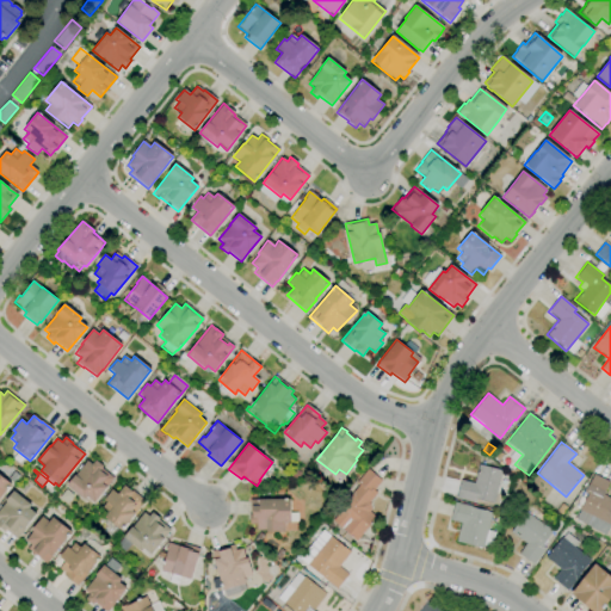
[(67,486),(76,474),(87,461),(92,464),(96,460),(104,466),(102,468),(113,477),(94,501),(87,497),(85,499),(67,486)]
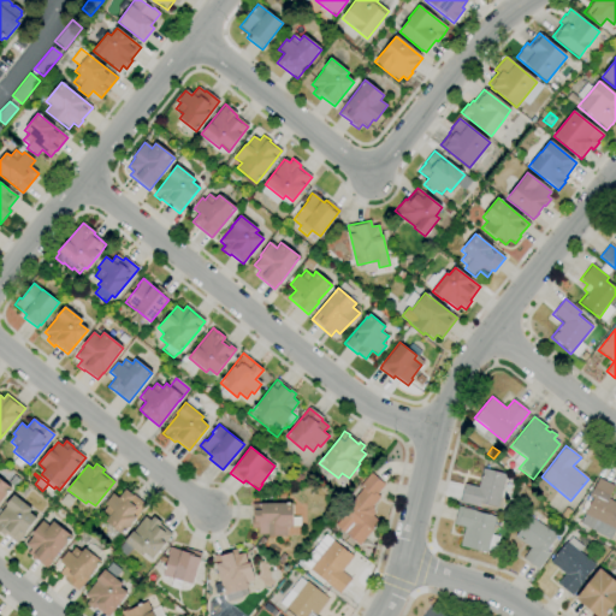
[(497,507),(480,503),(479,507),(460,502),(465,484),(478,487),(483,468),(515,477),(509,501),(499,498),(497,507)]
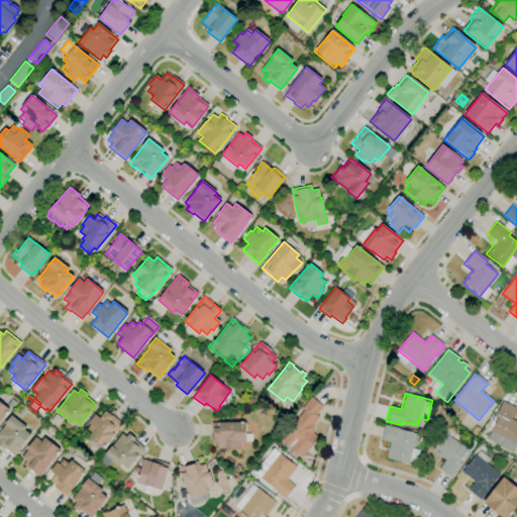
[(301,457),(282,440),(288,433),(297,423),(295,421),(304,410),(302,408),(312,396),(323,406),(316,414),(319,417),(312,425),(314,426),(313,433),(318,437),(301,457)]
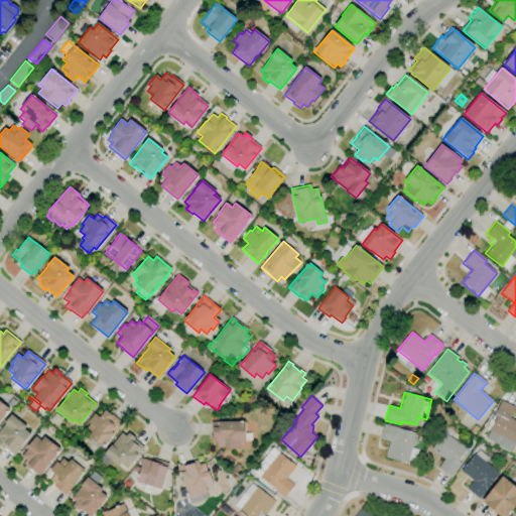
[(12,408),(7,404),(11,398),(17,402),(12,408)]
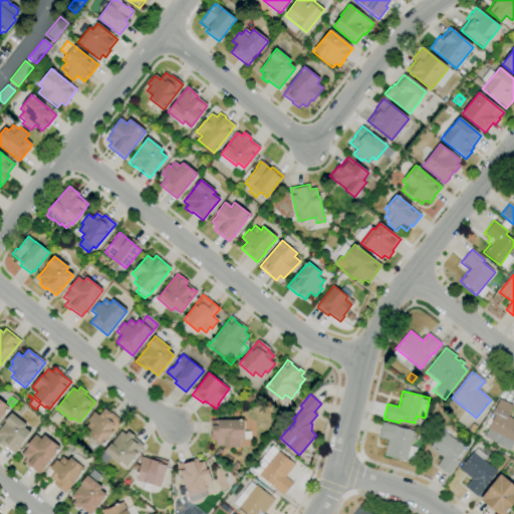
[(513,439),(513,442),(488,430),(489,426),(485,424),(488,418),(492,421),(494,417),(491,415),(499,399),(513,406),(507,416),(513,419),(513,439)]
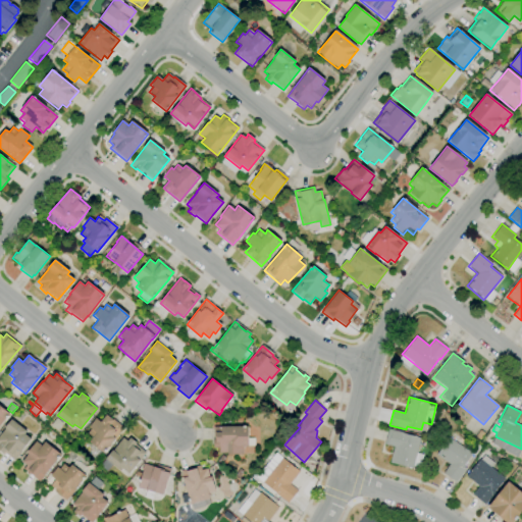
[(0,425),(0,406),(9,414),(0,425)]
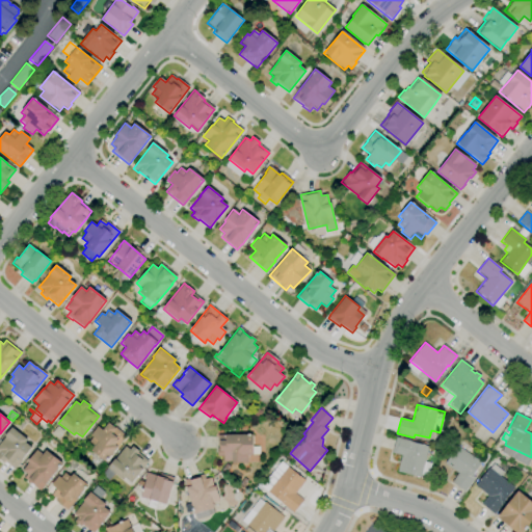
[(21,430),(15,425),(18,420),(25,425),(21,430)]
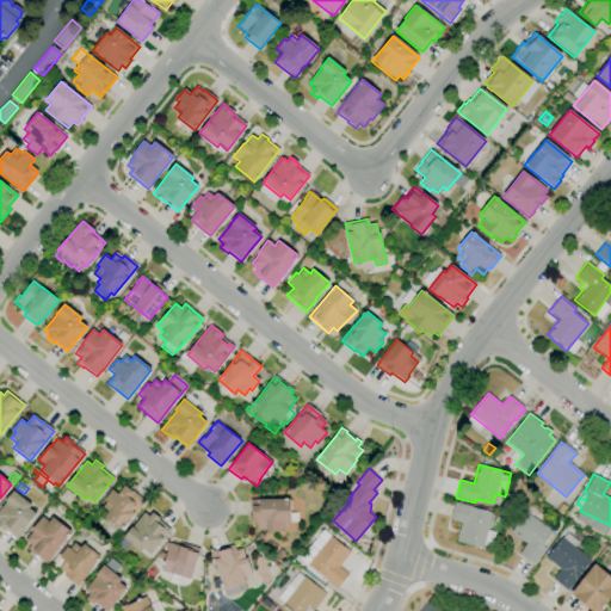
[(118,534),(103,522),(109,513),(102,508),(106,501),(104,500),(112,489),(118,493),(124,485),(133,492),(134,491),(146,500),(135,514),(134,513),(118,534)]
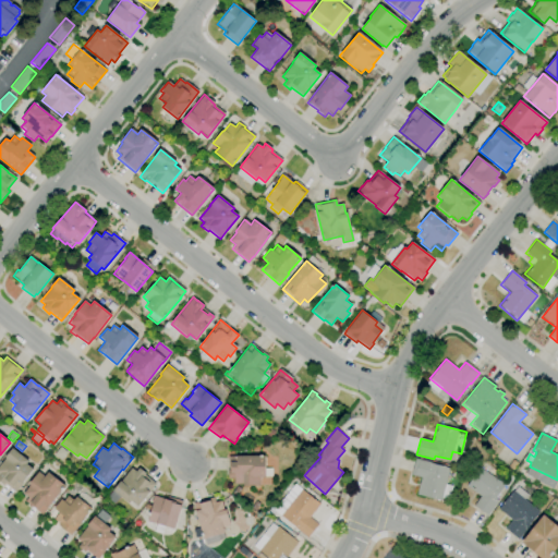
[(60,447),(67,452),(61,460),(55,455),(60,447)]
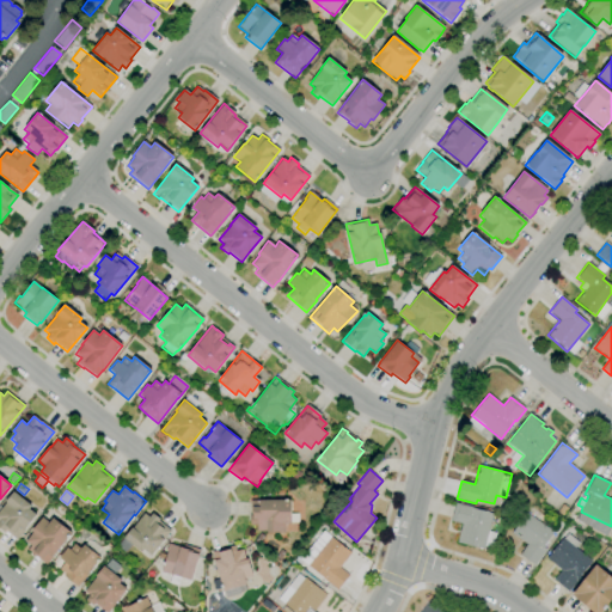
[(17,539),(0,525),(0,510),(6,503),(5,503),(13,493),(31,506),(29,509),(36,515),(17,539)]
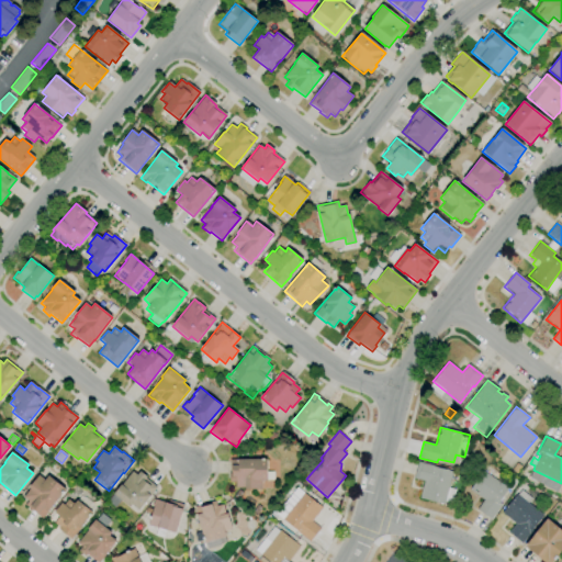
[(261,487),(247,487),(236,487),(236,482),(229,482),(229,460),(267,460),(267,481),(261,481),(261,487)]
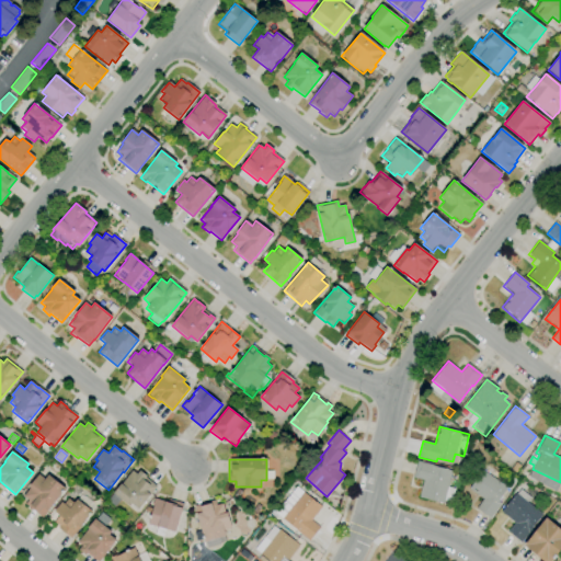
[(443,504),(419,496),(423,480),(413,478),(418,460),(451,470),(447,487),(455,489),(451,502),(444,500),(443,504)]
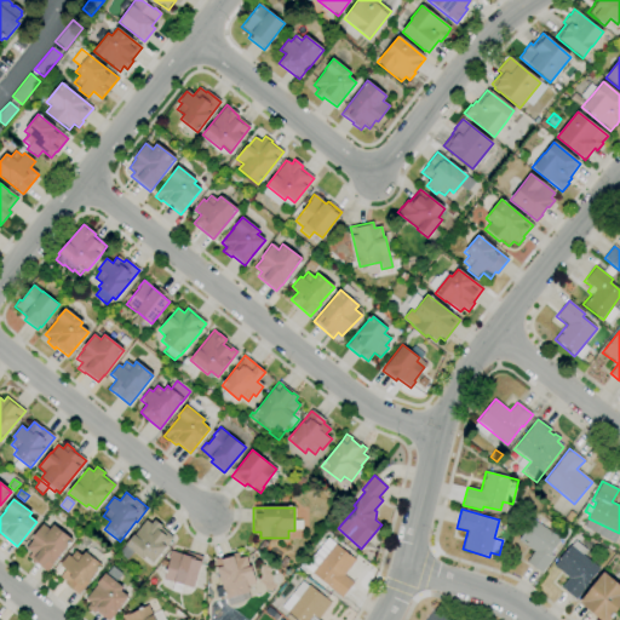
[(154,562),(145,556),(143,560),(133,551),(127,560),(119,552),(135,532),(136,533),(145,520),(151,524),(155,520),(162,526),(160,529),(167,535),(168,533),(173,537),(166,546),(154,562)]
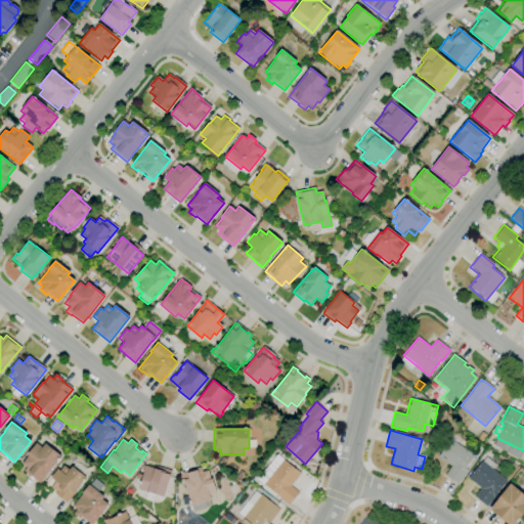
[(459,484),(444,475),(450,466),(437,456),(449,439),(474,454),(465,469),(467,471),(459,484)]
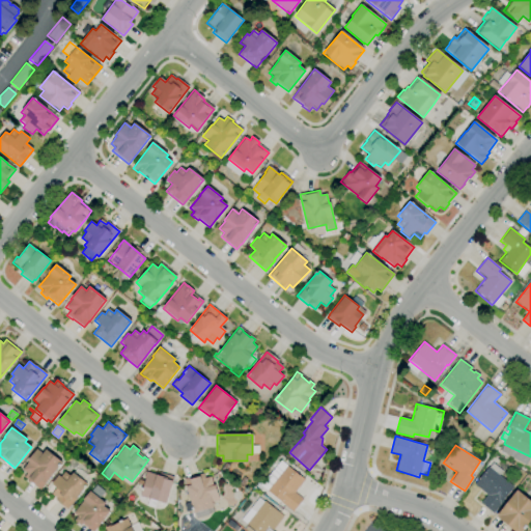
[(39,490),(24,477),(27,473),(22,469),(28,460),(36,449),(42,453),(46,449),(61,462),(39,490)]
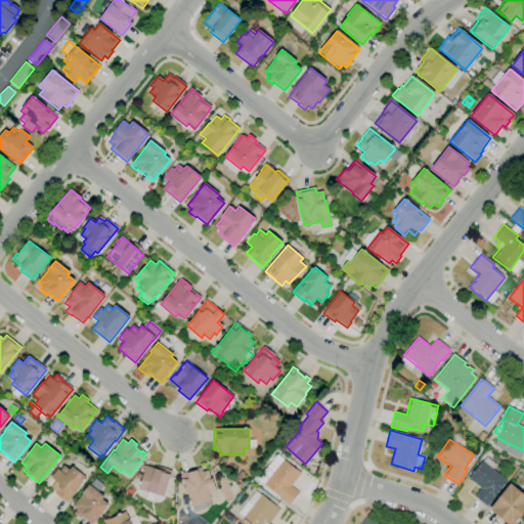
[(222,466),(218,463),(223,455),(227,459),(222,466)]
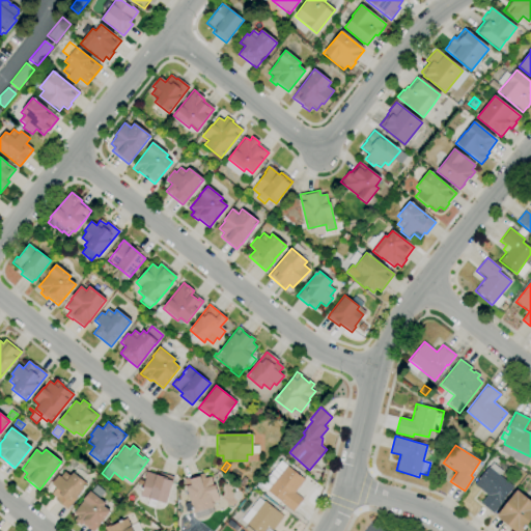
[(493,512),(480,503),(487,495),(474,484),(488,467),(493,463),(503,471),(499,476),(513,487),(493,512)]
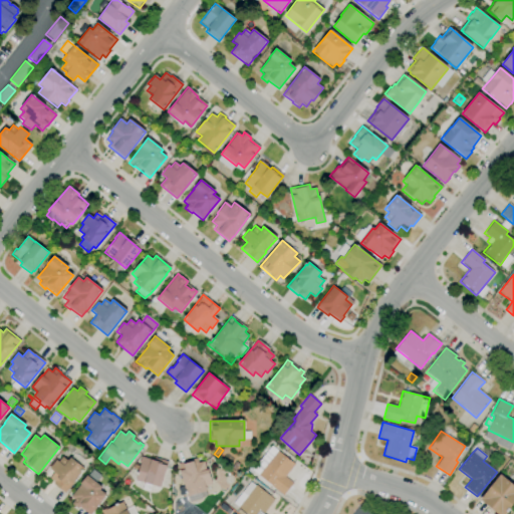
[(283,496),(271,486),(258,475),(278,450),(295,464),(285,477),(293,483),(283,496)]
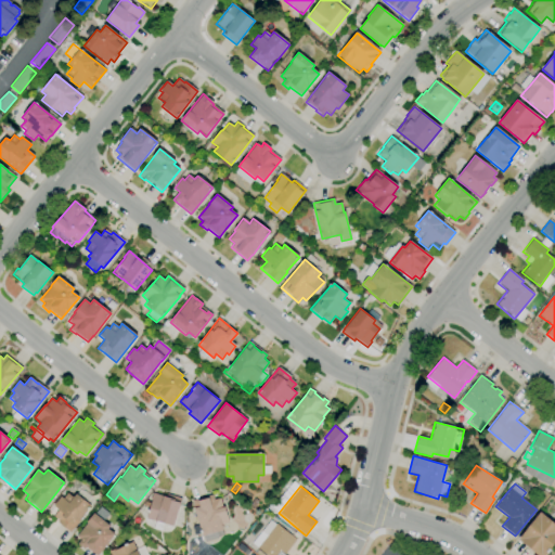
[(69,532),(57,523),(59,520),(53,516),(59,510),(53,505),(61,495),(63,498),(67,492),(73,498),(76,493),(91,506),(79,521),(69,532)]
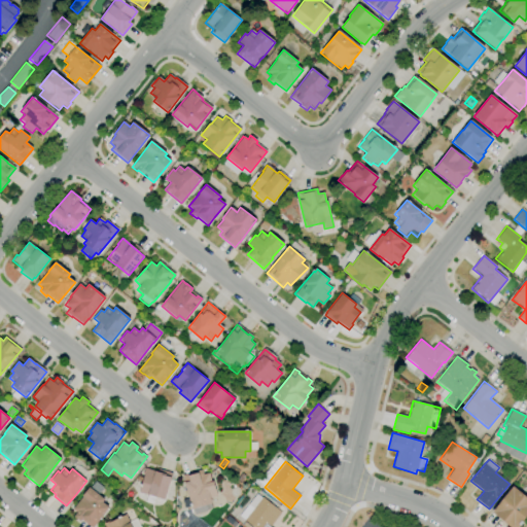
[(153,503),(146,501),(148,495),(140,492),(142,482),(136,481),(138,476),(144,478),(144,476),(143,476),(145,468),(166,475),(166,476),(171,477),(165,499),(155,497),(153,503)]
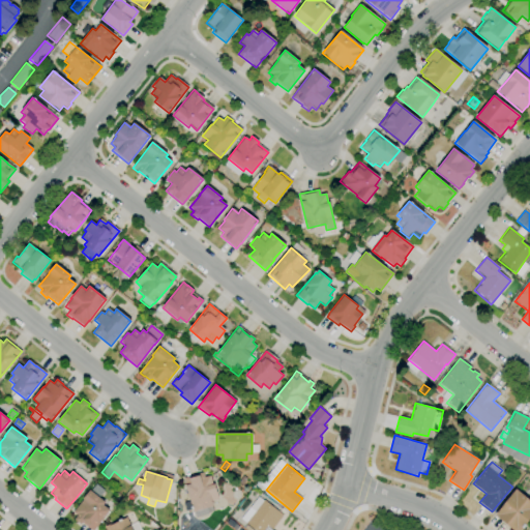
[(196,517),(186,487),(186,488),(183,478),(188,476),(189,478),(199,475),(199,473),(203,472),(205,477),(210,475),(212,484),(214,483),(218,499),(212,501),(214,511),(196,517)]
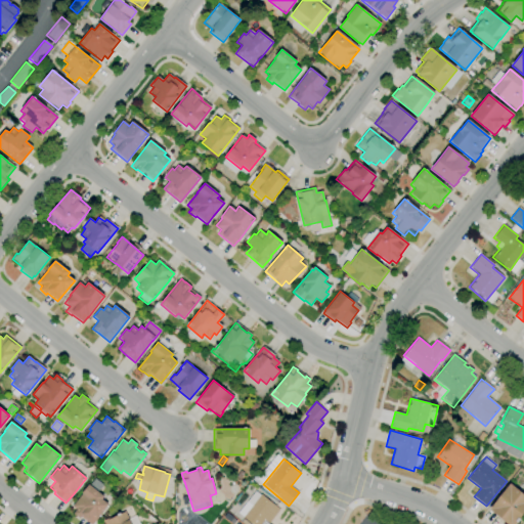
[(238,480),(235,477),(241,470),(245,473),(238,480)]
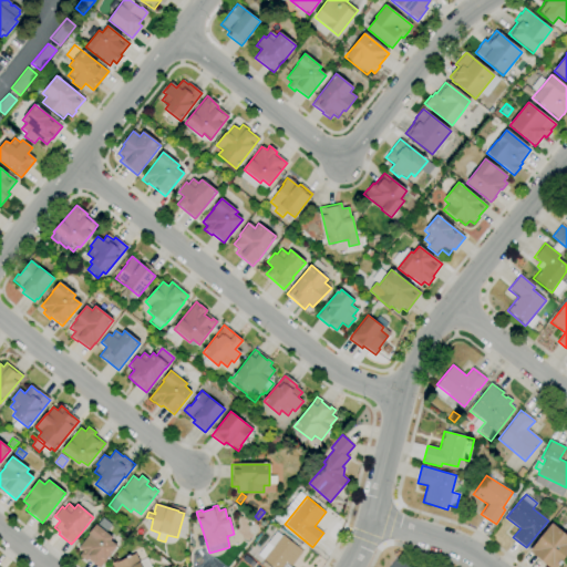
[(566,554),(556,566),(549,566),(529,552),(554,522),(566,532),(566,529),(566,554)]
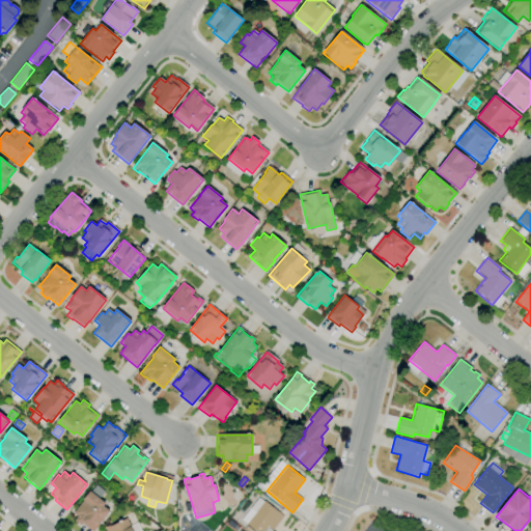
[(93,530),(91,530),(83,524),(81,526),(75,521),(77,516),(73,513),(83,500),(90,491),(106,502),(104,505),(110,510),(93,530)]
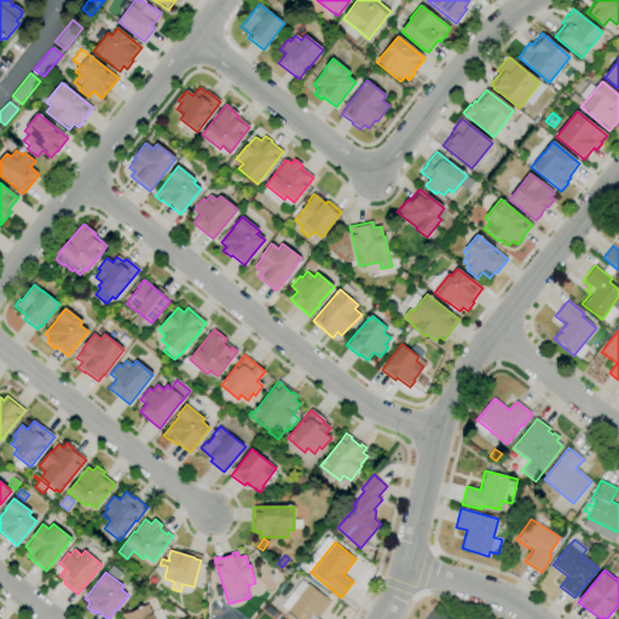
[(328,618),(298,618),(282,606),(301,580),(307,585),(308,584),(328,600),(319,611),(329,618),(328,618)]
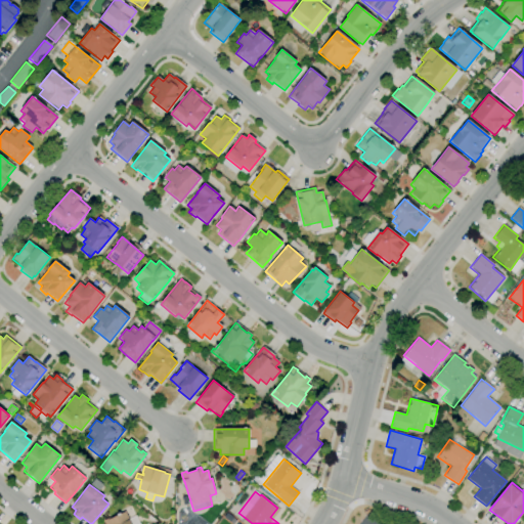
[(103,523),(102,521),(110,518),(110,519),(125,512),(129,520),(129,519),(131,523),(103,523)]
